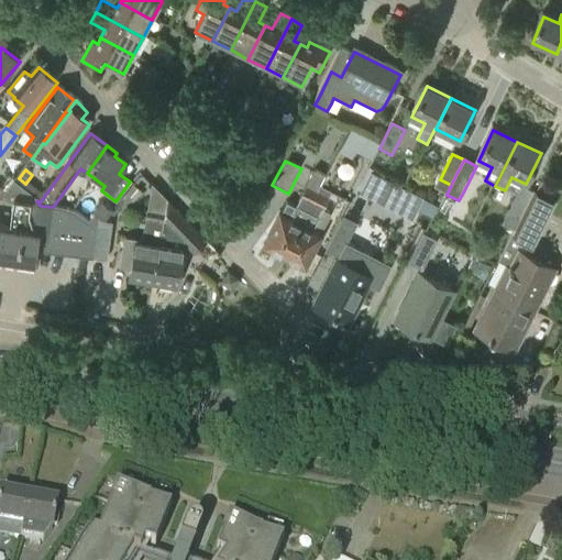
[(289,221),(281,217),(264,246),(266,248),(265,250),(275,254),(276,252),(285,256),(307,215),(312,206),(317,196),(317,194),(324,180),(313,174),(289,221)]
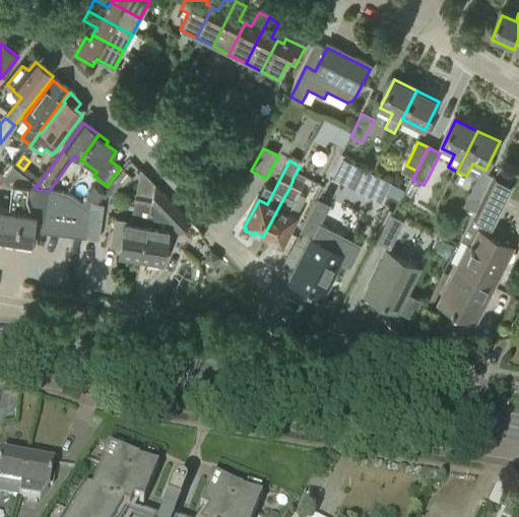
[(335,182),(354,191),(363,174),(343,165),(335,182)]
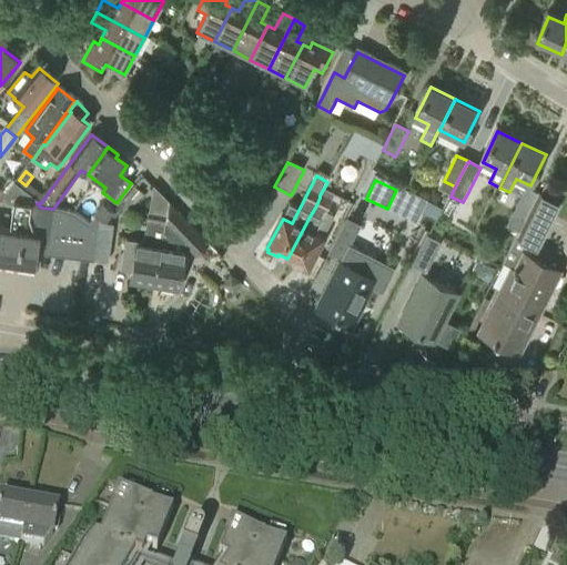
[(315,208),(310,217),(321,222),(326,213),(340,188),(327,182),(320,195),(320,198),(315,208)]
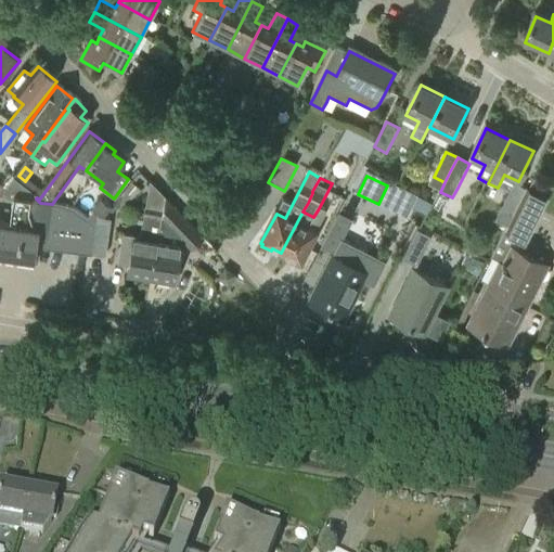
[(37,197),(14,179),(4,193),(4,192),(0,197),(0,199),(1,199),(14,203),(10,227),(0,225),(0,255),(35,260),(38,239),(41,239),(48,240),(53,205),(52,205),(52,204),(40,203),(36,199),(37,197)]
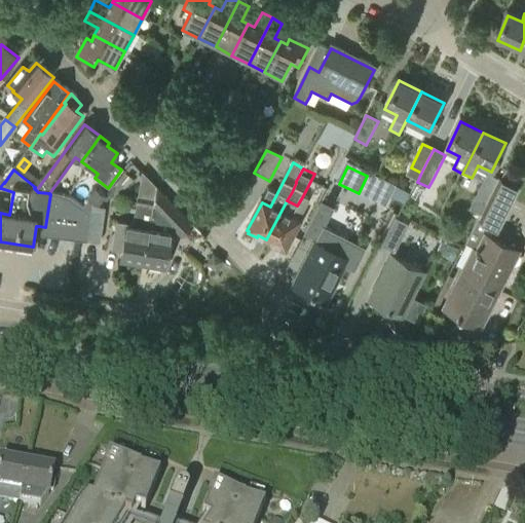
[(127,225),(117,224),(113,250),(123,252),(121,262),(143,266),(152,211),(156,189),(143,175),(139,195),(137,208),(140,208),(137,226),(127,225)]
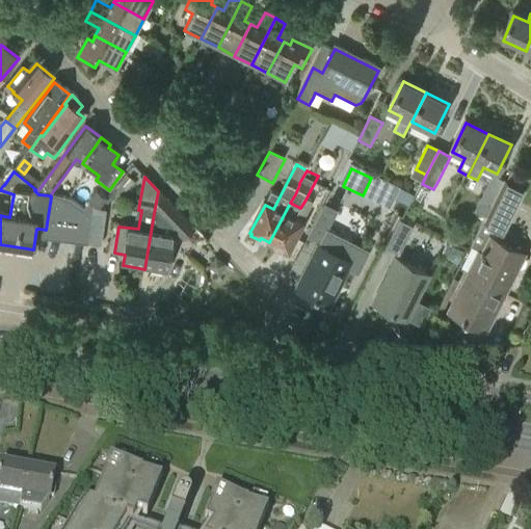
[(125,197),(135,184),(127,177),(115,190),(125,197)]
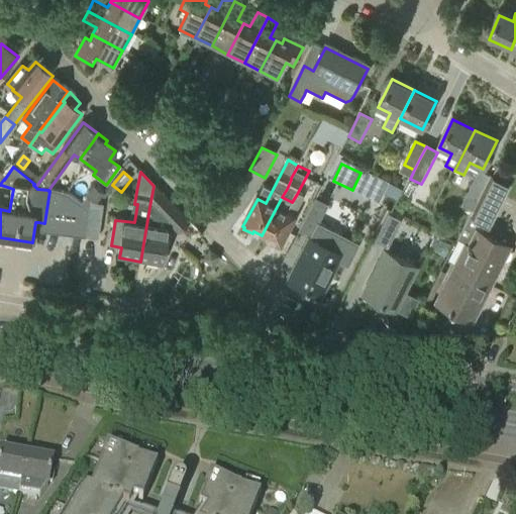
[(473,212),(477,203),(490,178),(479,172),(461,207),(473,212)]
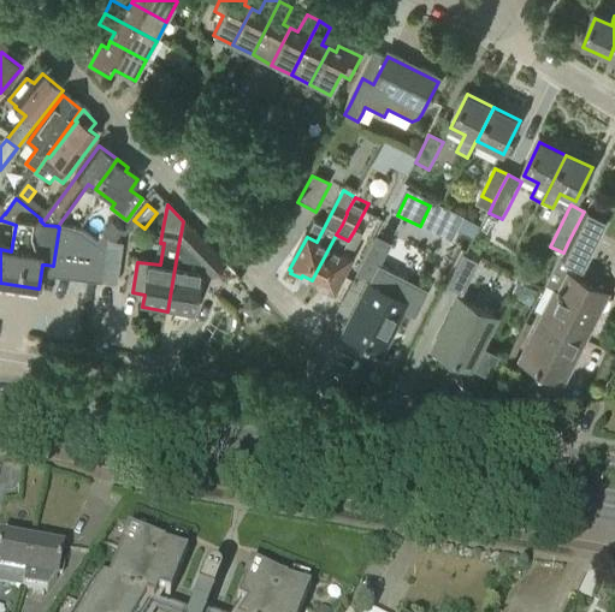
[(586,272),(609,225),(584,212),(568,242),(563,253),(560,259),(581,269),(586,272)]
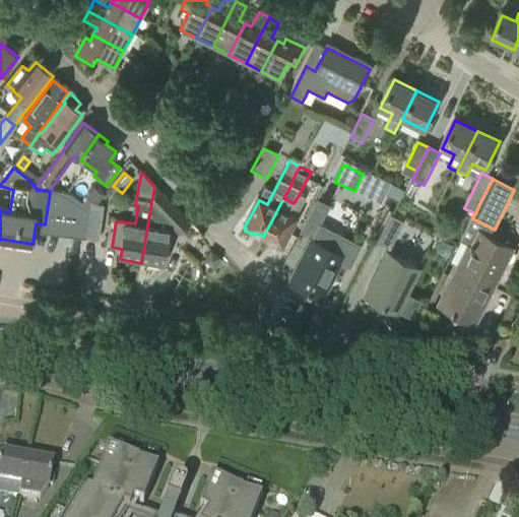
[(150,208),(141,263),(164,267),(171,228),(180,237),(192,225),(167,199),(154,187),(150,208)]
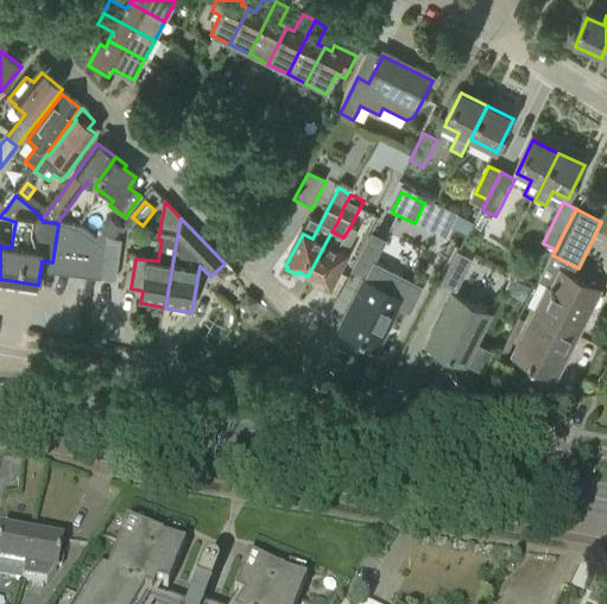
[(113,240),(121,228),(109,220),(102,231),(106,234),(113,240)]
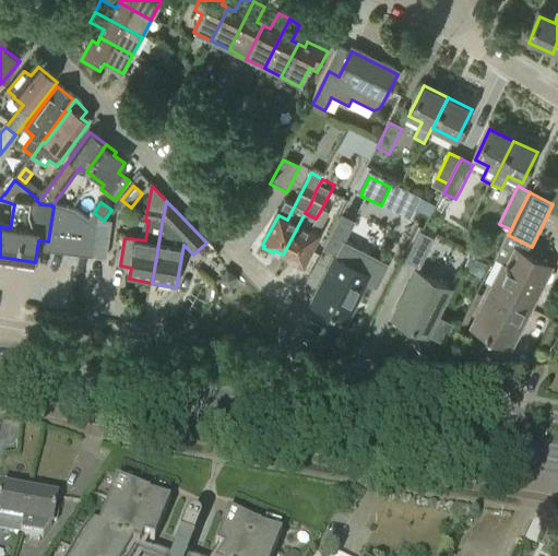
[(42,240),(40,251),(92,258),(97,215),(94,213),(87,222),(72,211),(54,205),(54,206),(48,241),(42,240)]
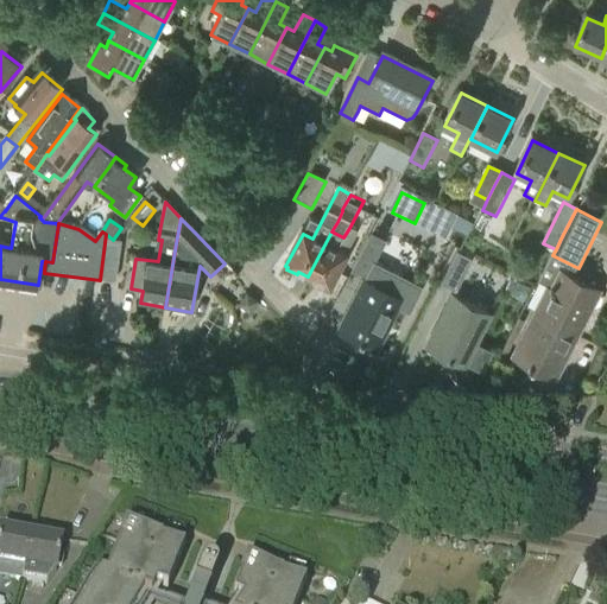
[(330,288),(347,256),(337,250),(343,237),(332,231),(308,277),(317,283),(316,285),(327,290),(328,287),(330,288)]
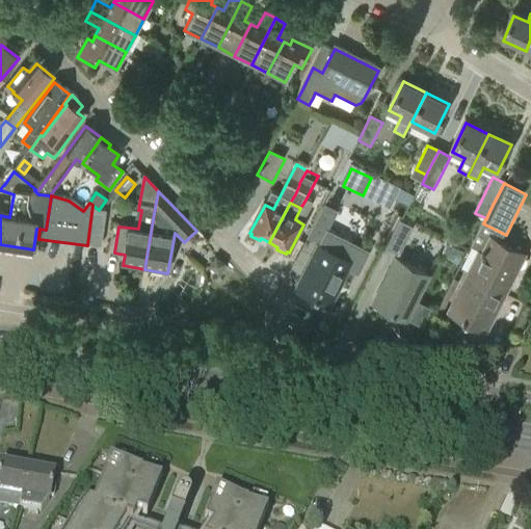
[(93,205),(87,245),(101,247),(106,212),(99,211),(99,210),(93,205)]
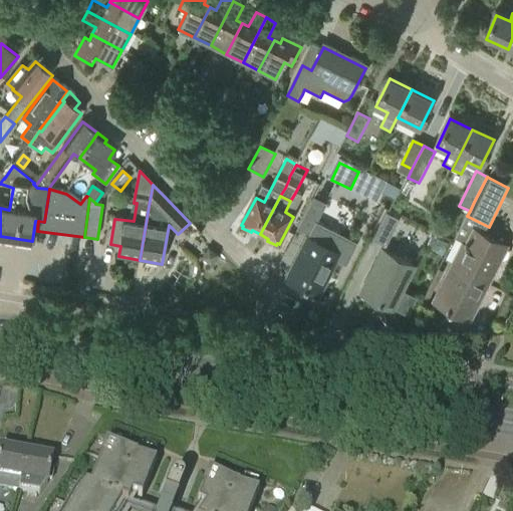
[(311,236),(325,209),(312,202),(298,229),(311,236)]
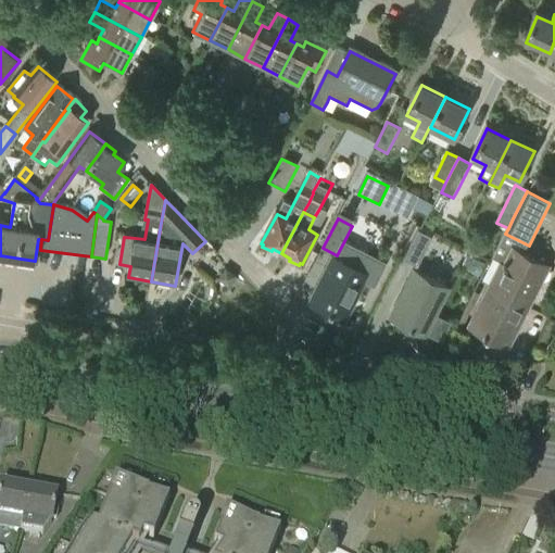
[(418,268),(433,239),(418,231),(403,261),(418,268)]
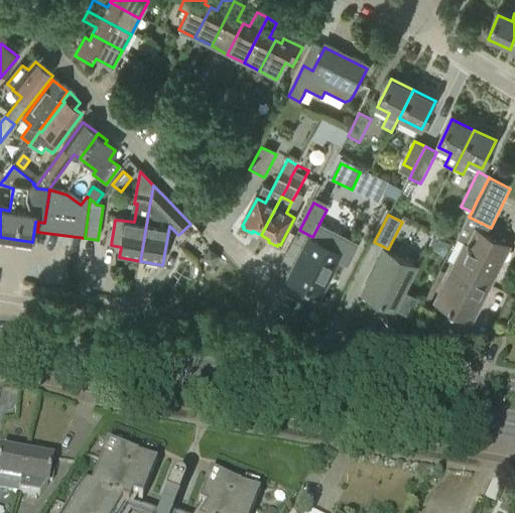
[(487,226),(469,217),(458,240),(469,245),(438,304),(471,322),(508,249),(482,236),(487,226)]
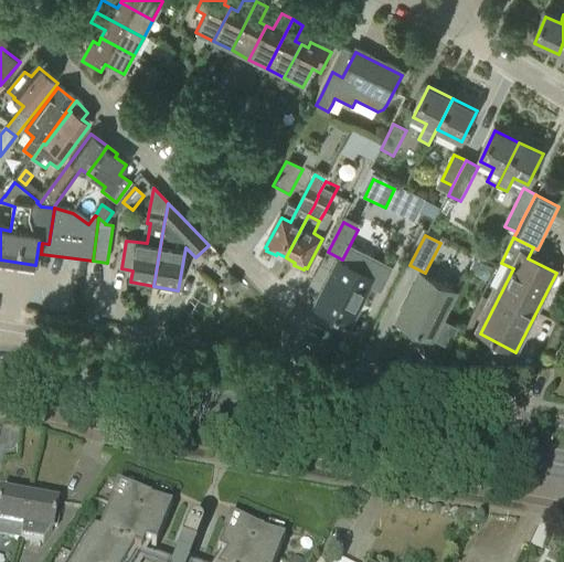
[(349,247),(342,260),(340,263),(317,308),(349,326),(369,289),(379,295),(392,269),(349,247)]
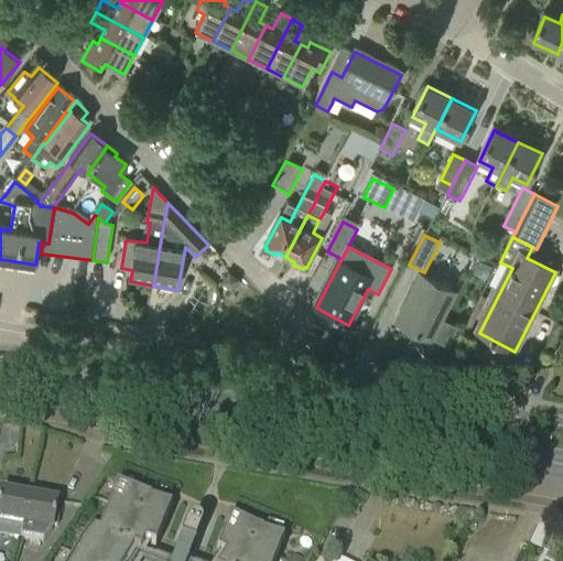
[(486,282),(493,270),(474,261),(468,273),(486,282)]
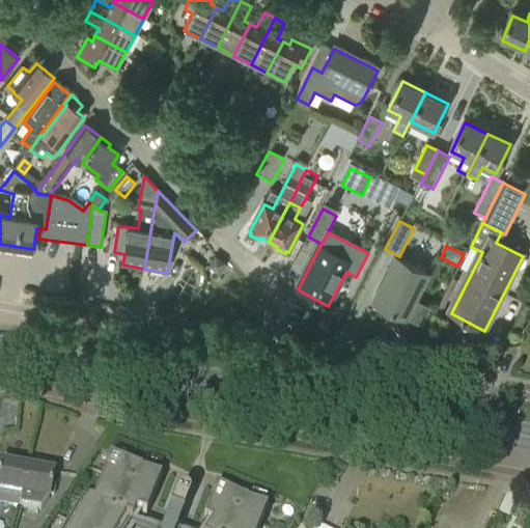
[(216,259),(211,268),(219,274),(225,266),(216,259)]
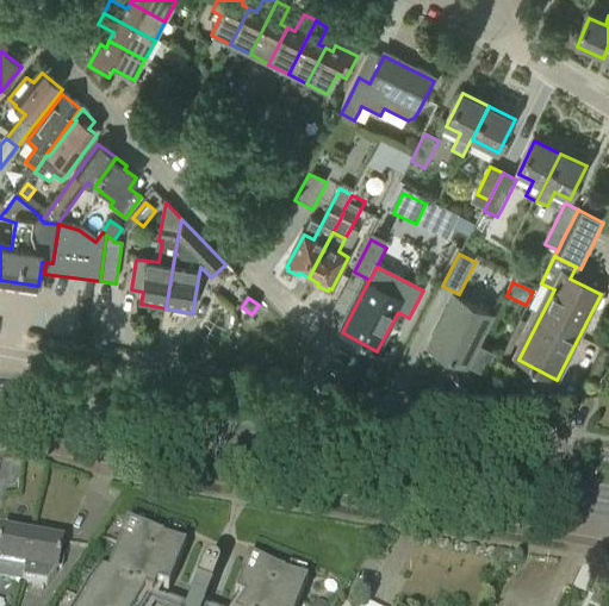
[(466,364),(491,317),(455,298),(430,347),(466,364)]
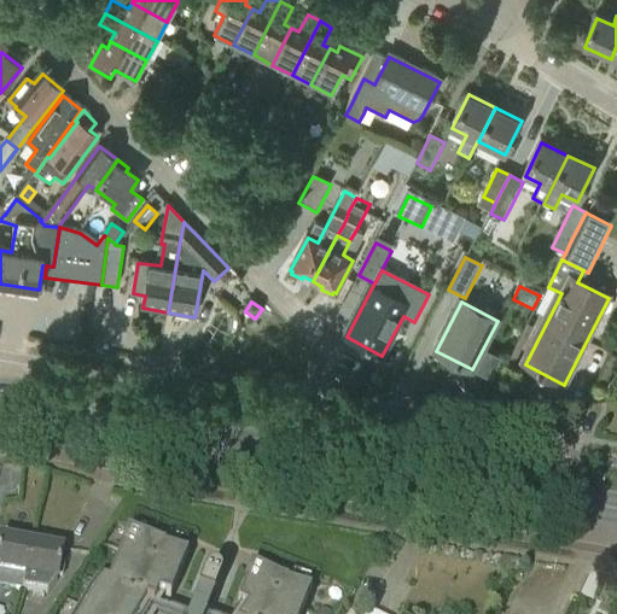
[(129,538),(120,561),(179,584),(188,560),(129,538)]
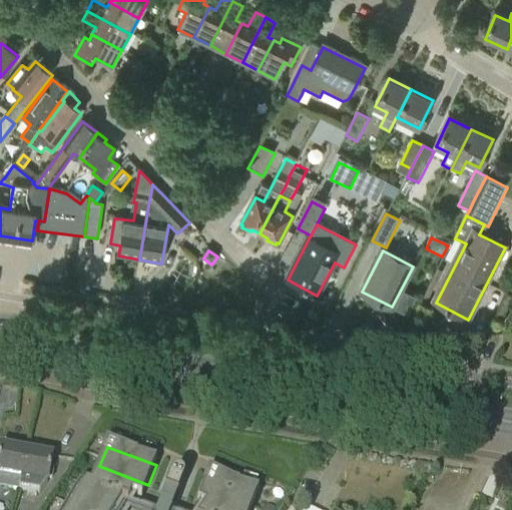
[(21,483),(26,456),(1,451),(0,454),(0,492),(18,495),(21,483)]
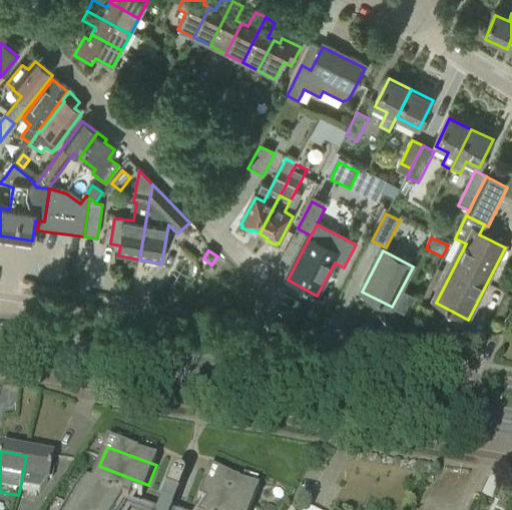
[(51,484),(53,474),(50,473),(52,461),(26,456),(21,483),(18,495),(39,499),(47,488),(48,484),(51,484)]
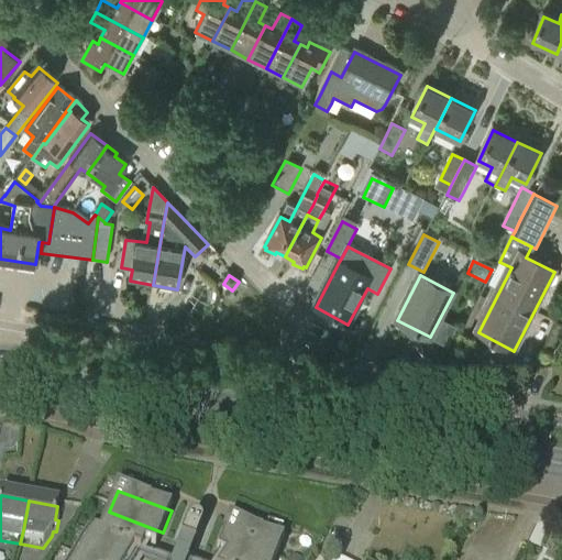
[(99,540),(141,557),(144,550),(154,555),(163,533),(109,512),(99,540)]
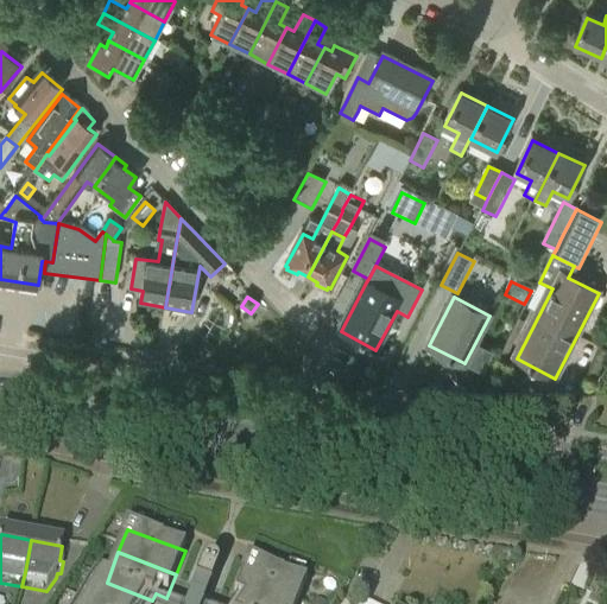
[(248,565),(238,592),(269,603),(299,603),(307,587),(248,565)]
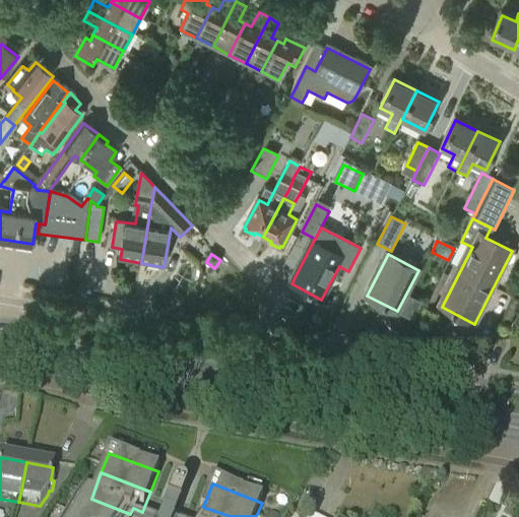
[(81,494),(68,516),(128,516),(130,514),(91,499),(81,494)]
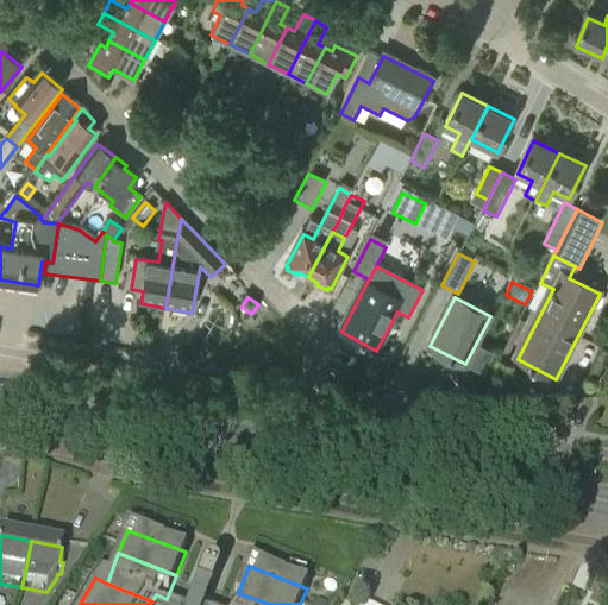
[(269,604),(238,593),(234,604),(269,604)]
